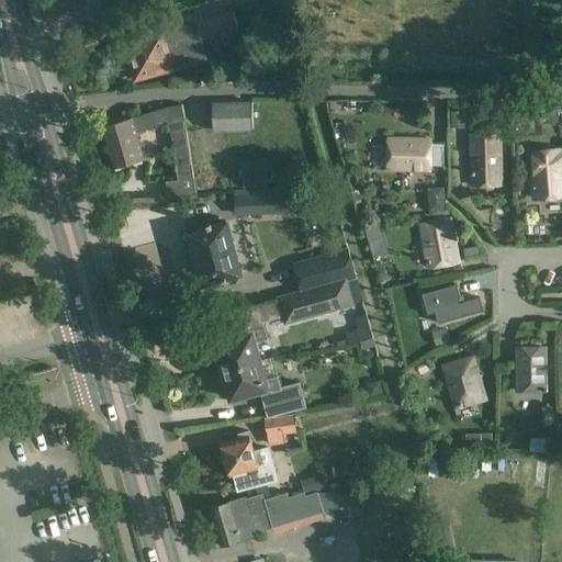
[(194,19),(197,24),(201,40),(237,30),(233,9),(194,19)]
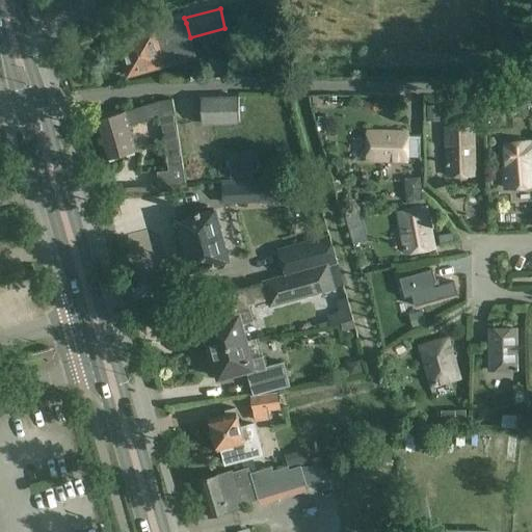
[(190,37),(186,23),(121,42),(130,73),(195,54),(190,37)]
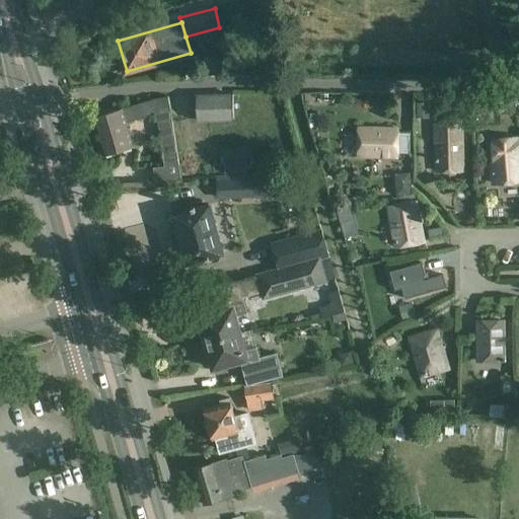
[(234,92),(196,94),(197,123),(234,122),(234,92)]
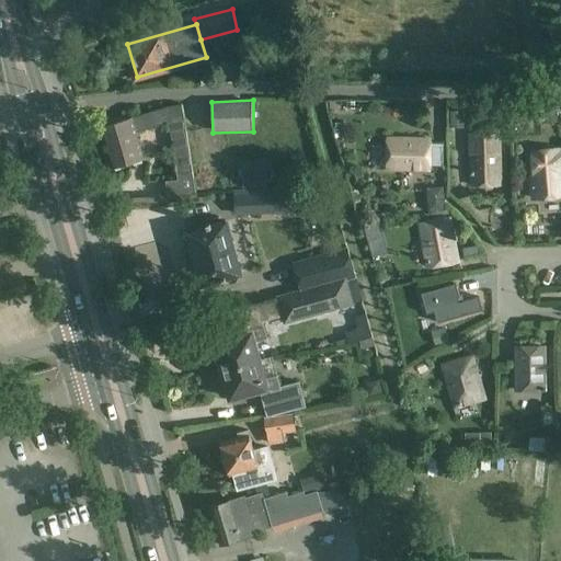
[(170,123),(171,124),(180,181),(167,181),(168,194),(196,193),(182,105),(168,107),(168,109),(170,123)]
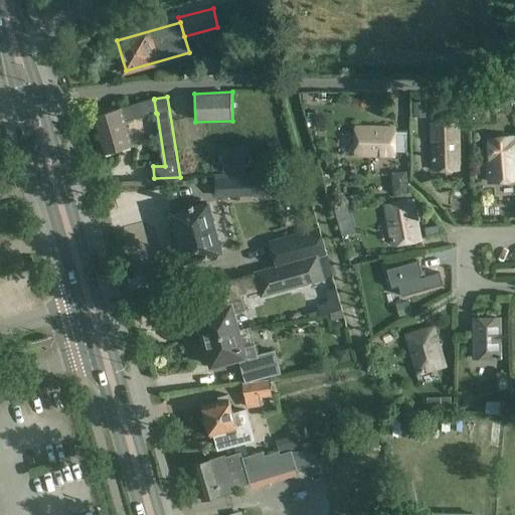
[(153,114),(150,100),(93,116),(103,153),(133,145),(126,121),(153,114)]
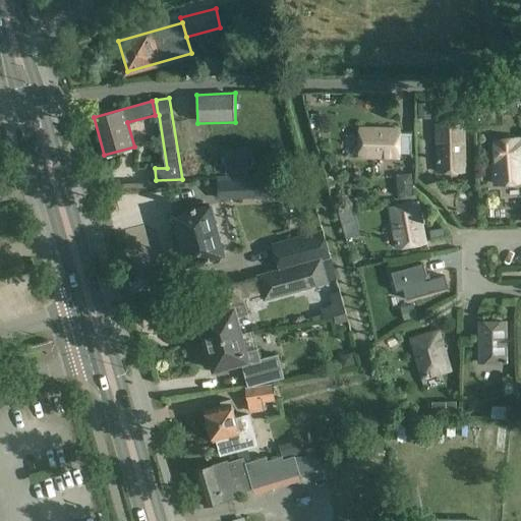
[(505,103),(506,110),(511,110),(511,115),(520,114),(520,109),(517,109),(516,102),(505,103)]
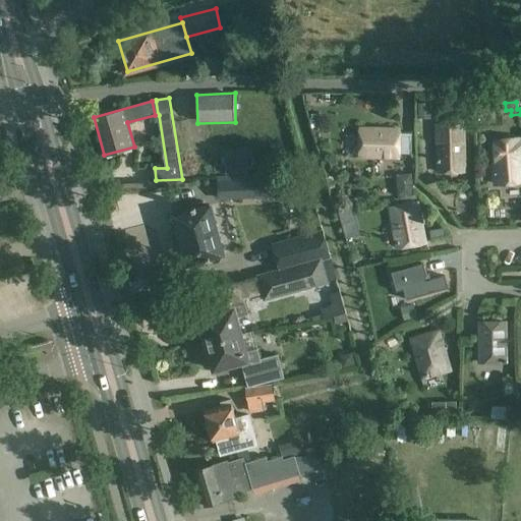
[(431,119),(430,103),(417,103),(418,119),(431,119)]
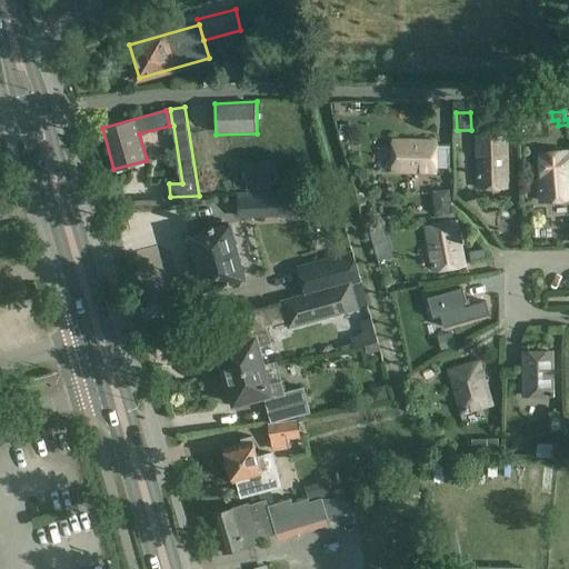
[(506,131),(476,131),(478,187),(507,187),(506,131)]
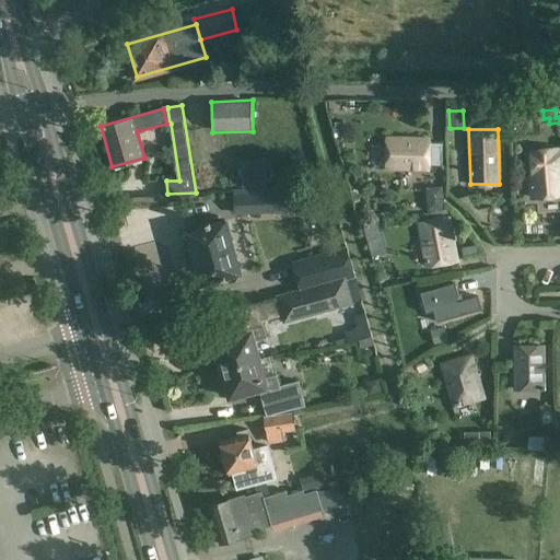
[(217,137),(217,154),(255,153),(254,136),(217,137)]
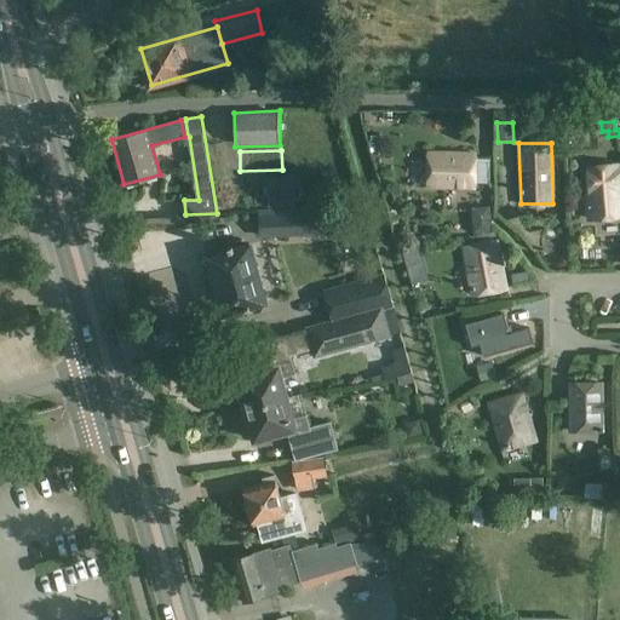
[(428,153),(426,185),(474,187),(475,154),(428,153)]
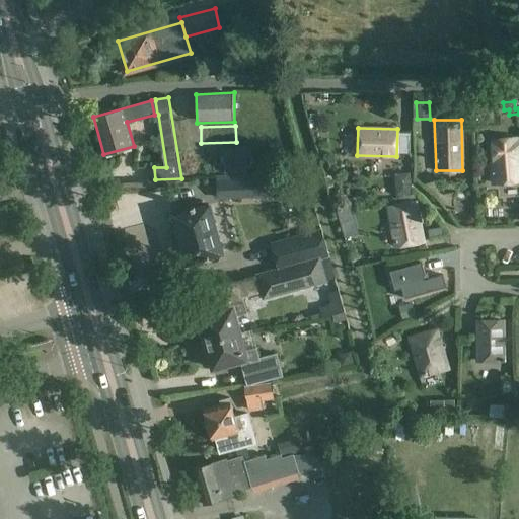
[(494,163),(491,163),(492,183),(518,180),(518,161),(517,162),(516,139),(493,141),(494,163)]
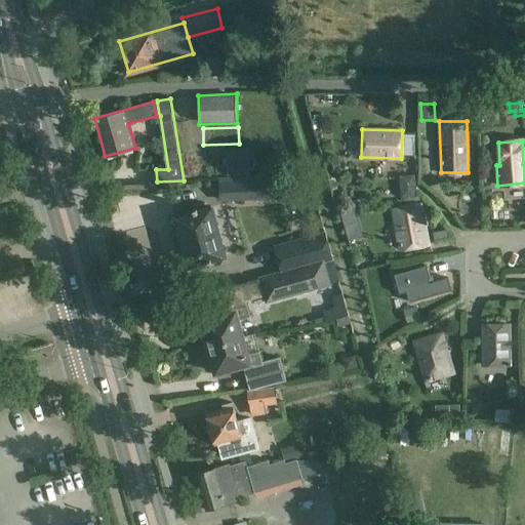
[(136,146),(138,162),(155,160),(153,145),(136,146)]
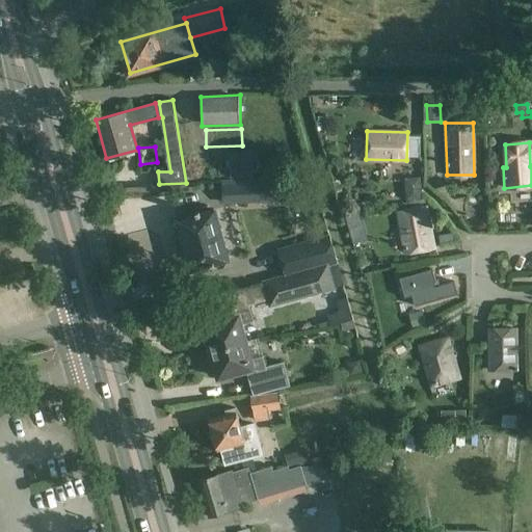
[(421,180),(422,153),(411,153),(411,164),(368,163),(367,179),(421,180)]
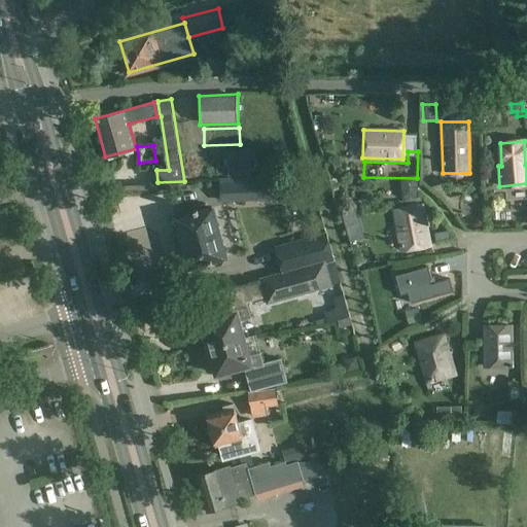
[(237,182),(237,172),(251,172),(251,166),(229,166),(229,182),(237,182)]
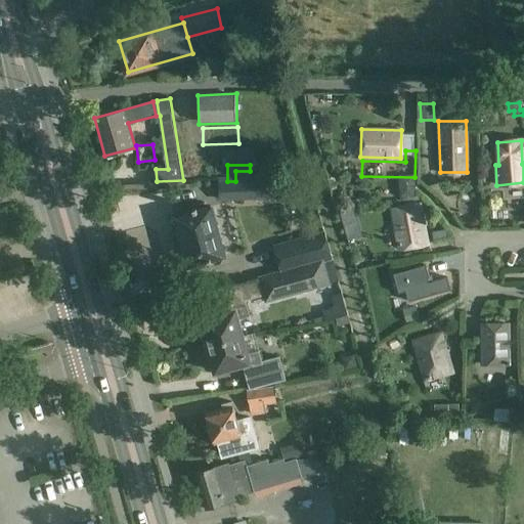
[(257,181),(255,182),(220,183),(219,183),(220,202),(257,200),(257,199),(276,198),(275,175),(257,176),(257,181)]
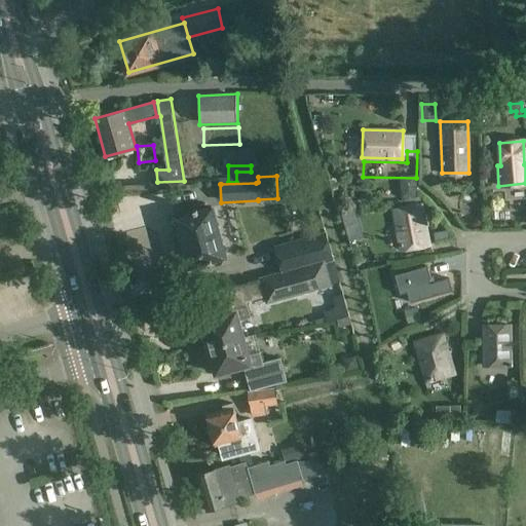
[(167,185),(140,185),(141,199),(167,198),(167,185)]
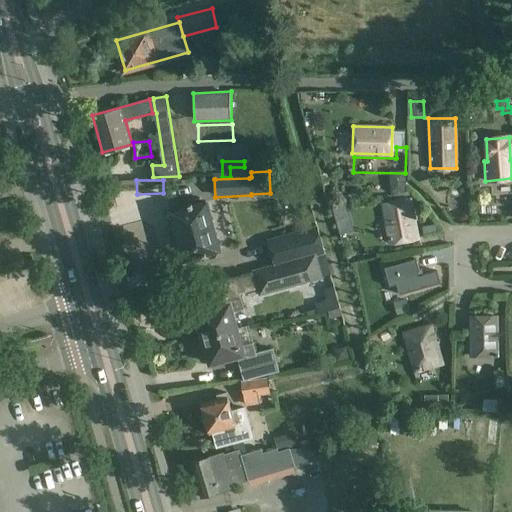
[(178,237),(214,227),(207,201),(204,202),(203,200),(200,199),(194,200),(192,203),(193,205),(171,211),(172,214),(169,214),(168,218),(170,223),(172,225),(175,225),(178,237)]
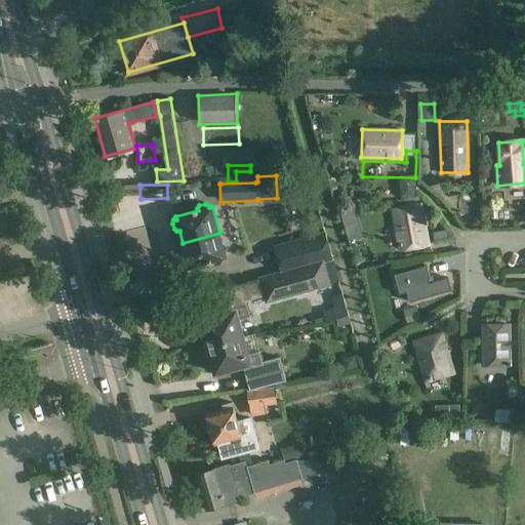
[(419,204),(393,209),(400,249),(427,244),(419,204)]
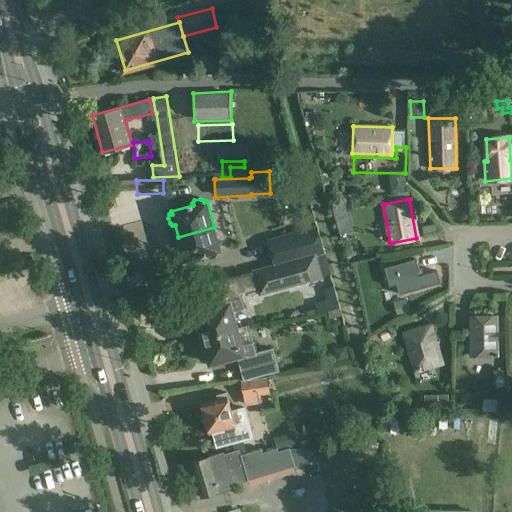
[(435,226),(422,227),(424,235),(436,234),(435,226)]
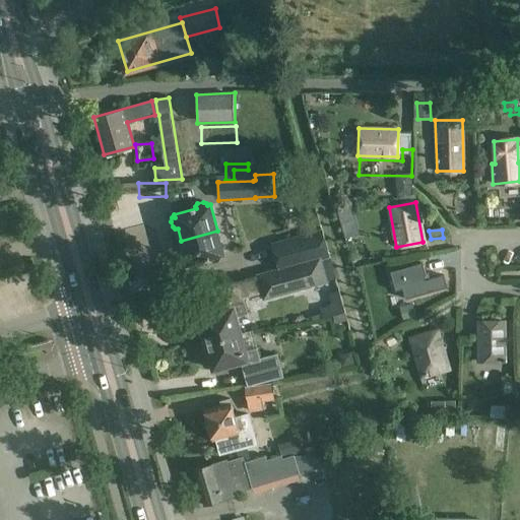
[(217,231),(181,241),(184,251),(181,252),(180,256),(181,261),(185,263),(186,262),(187,265),(209,259),(210,261),(213,264),(219,262),(221,258),(221,256),(224,255),(217,231)]
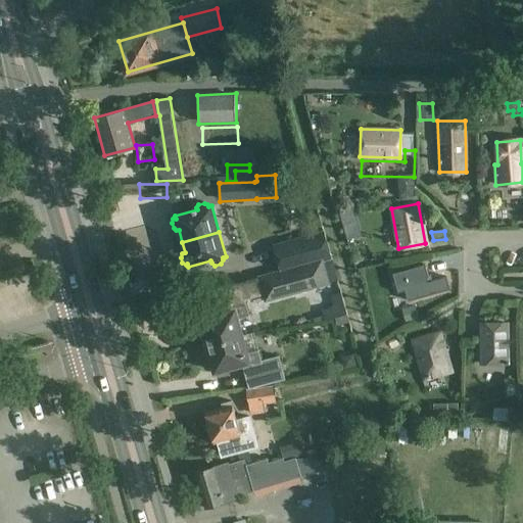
[(324,232),(273,246),(280,271),(310,263),(322,259),(328,257),(331,256),(324,232)]
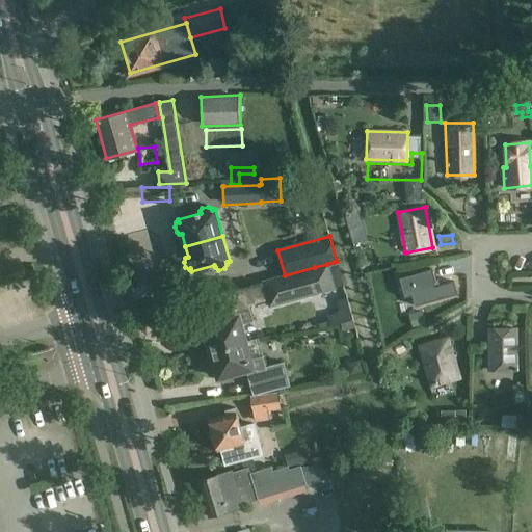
[(350,244),(354,258),(366,255),(362,241),(350,244)]
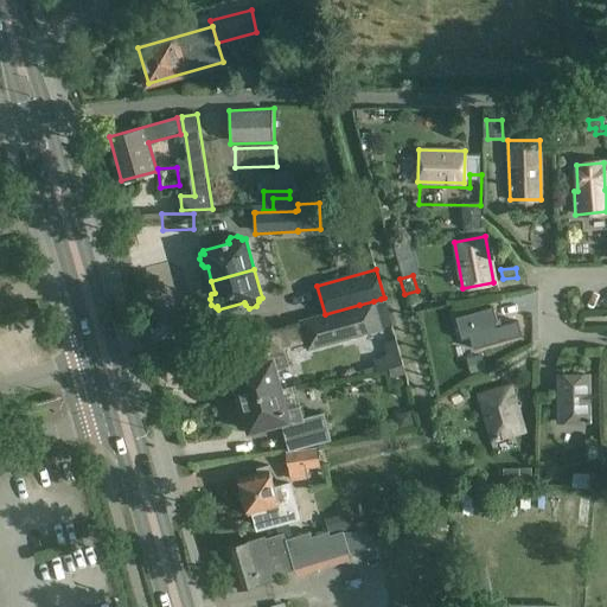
[(323,315),(300,321),(301,326),(306,342),(306,344),(307,349),(381,328),(374,301),(359,305),(325,314),(323,315)]
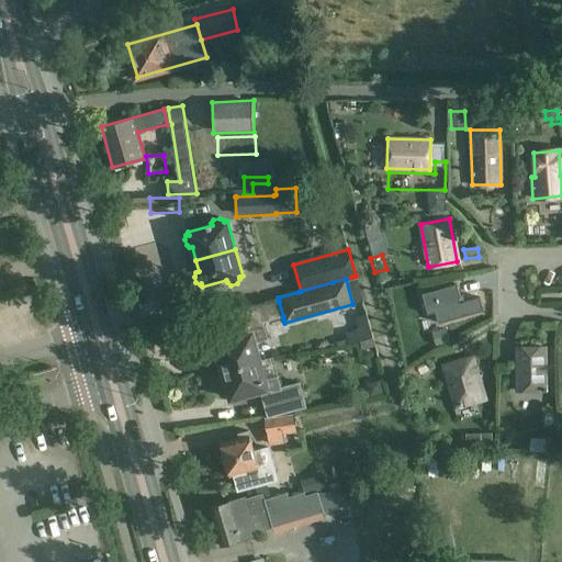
[(461,298),(457,285),(423,295),(429,314),(436,312),(439,323),(483,312),(480,299),(460,303),(458,299),(461,298)]
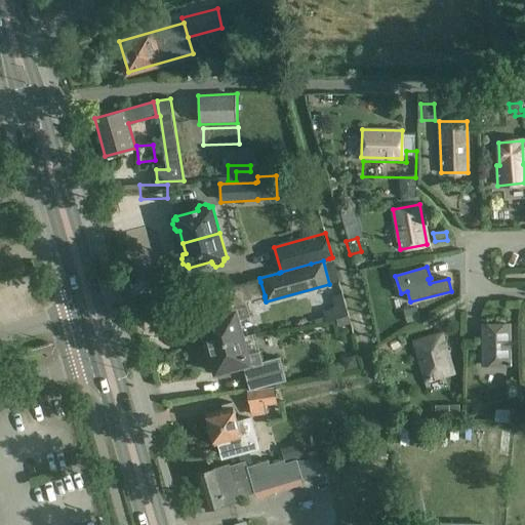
[(260,282),(240,287),(244,301),(246,300),(265,295),(260,282)]
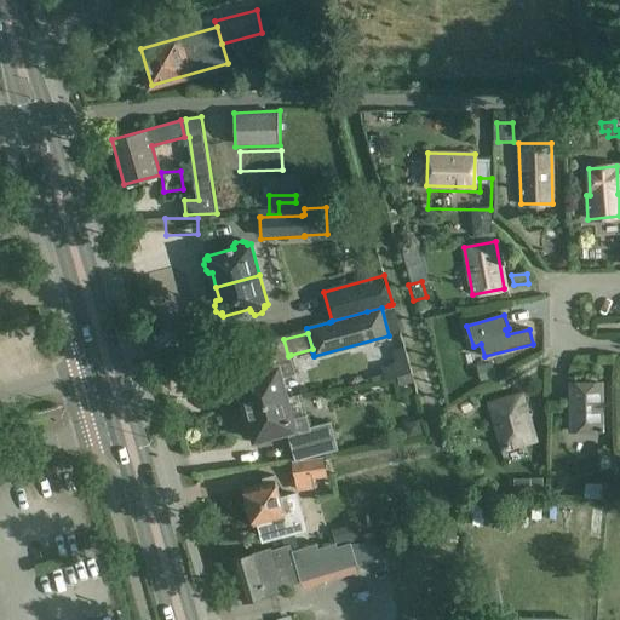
[(260,373),(237,378),(241,392),(239,396),(242,411),(286,399),(280,378),(296,374),(291,355),(288,356),(283,339),(253,348),(260,373)]
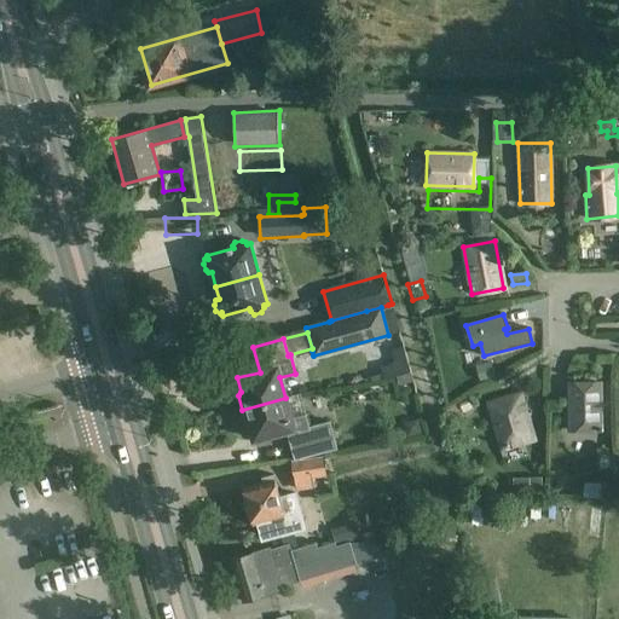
[(496,377),(491,362),(476,366),(480,381),(496,377)]
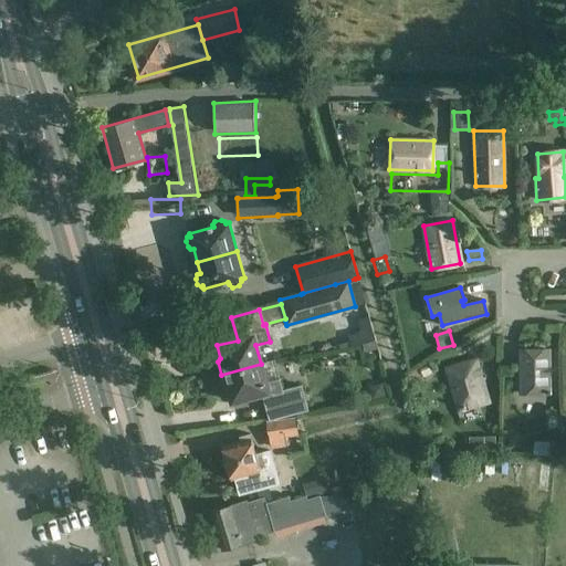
[(548,349),(519,350),(519,392),(548,392),(548,349)]
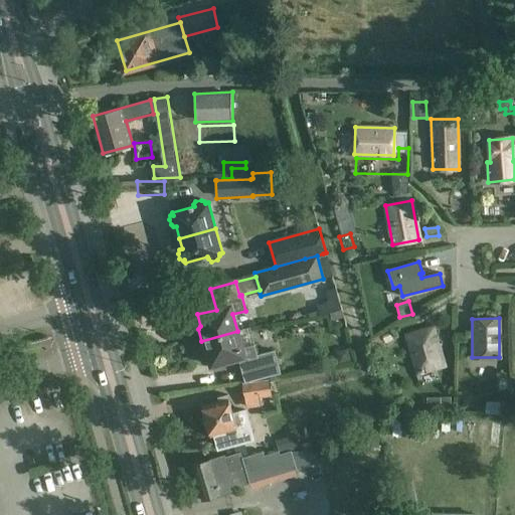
[(432,327),(405,335),(416,372),(443,365),(432,327)]
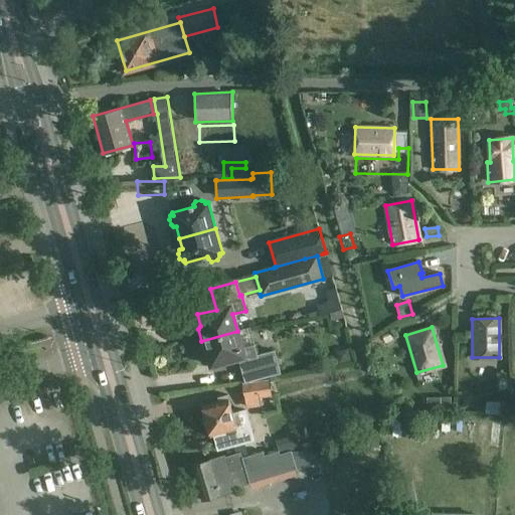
[(237,331),(201,341),(204,353),(209,355),(211,365),(233,360),(234,363),(239,362),(245,382),(281,373),(275,352),(258,357),(254,345),(241,348),(237,331)]
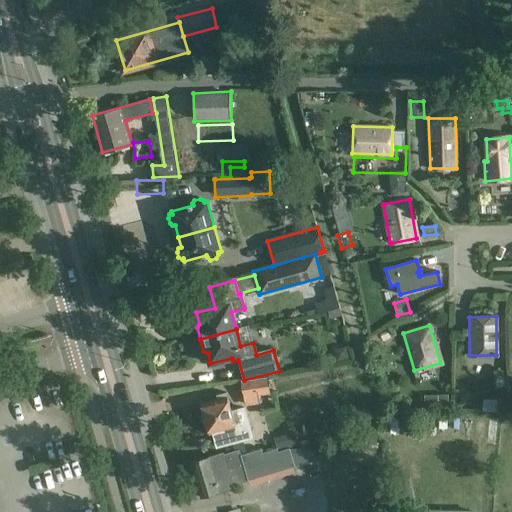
[(268,378),(240,382),(245,407),(259,405),(258,396),(271,395),(268,378)]
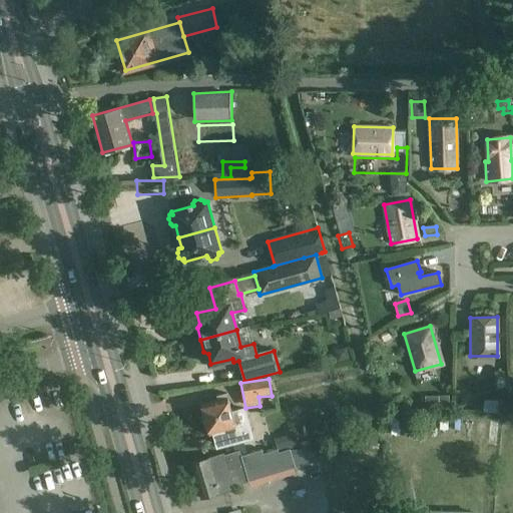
[(204,405),(201,406),(210,436),(213,435),(216,448),(254,438),(246,409),(233,413),(229,396),(228,397),(227,394),(217,396),(218,400),(203,404),(204,405)]
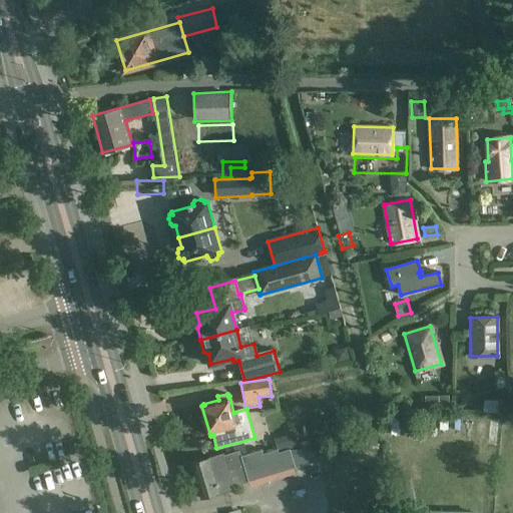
[(426,396),(426,410),(450,409),(450,396),(426,396)]
